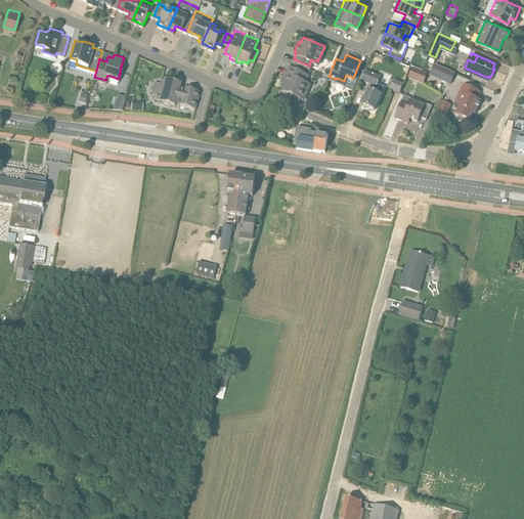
[(307,72),(289,63),(286,73),(289,74),(286,80),(285,80),(281,87),(282,87),(280,94),(290,98),(291,98),(292,96),(299,99),(307,80),(304,79),(307,72)]
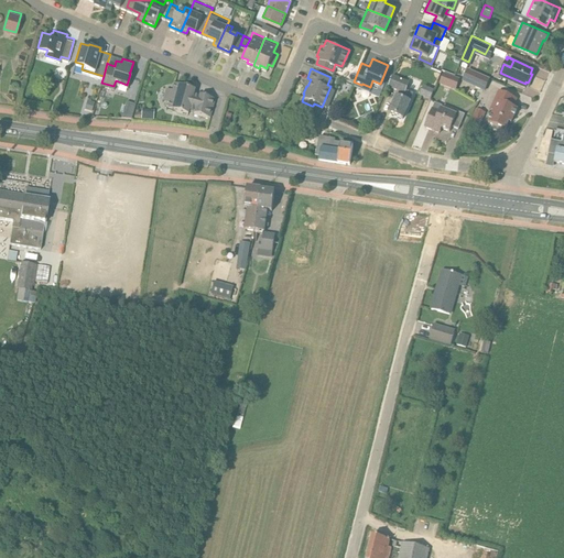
[(456,85),(459,76),(443,69),(440,79),(456,85)]
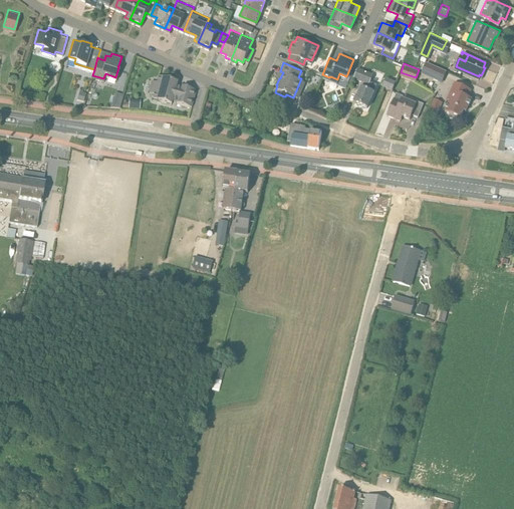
[(434,63),(429,73),(442,78),(446,69),(434,63)]
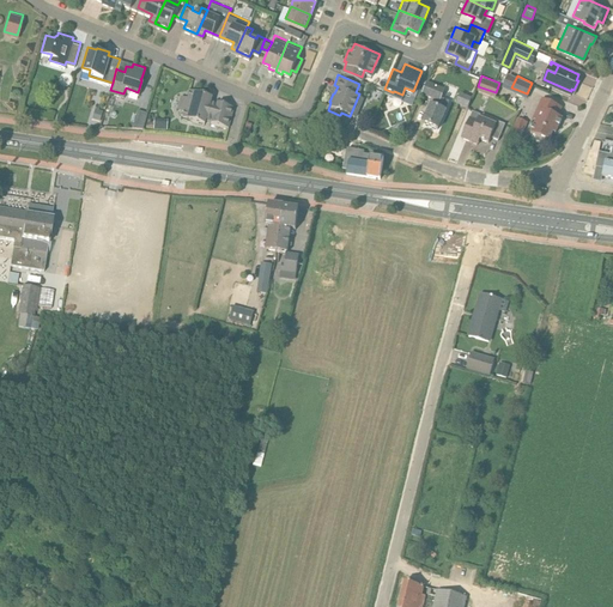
[(449,97),(442,93),(445,86),(426,78),(422,89),(435,95),(431,101),(423,117),(438,125),(445,107),(449,97)]
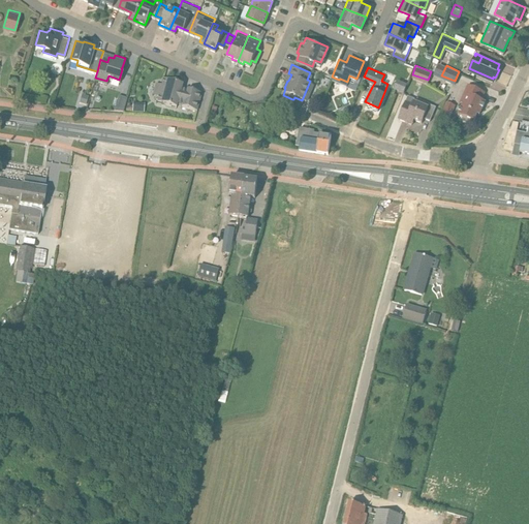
[(196,108),(201,89),(187,85),(186,88),(181,87),(182,81),(163,75),(161,82),(155,80),(152,91),(158,92),(156,98),(176,103),(177,98),(183,100),(182,103),(196,108)]
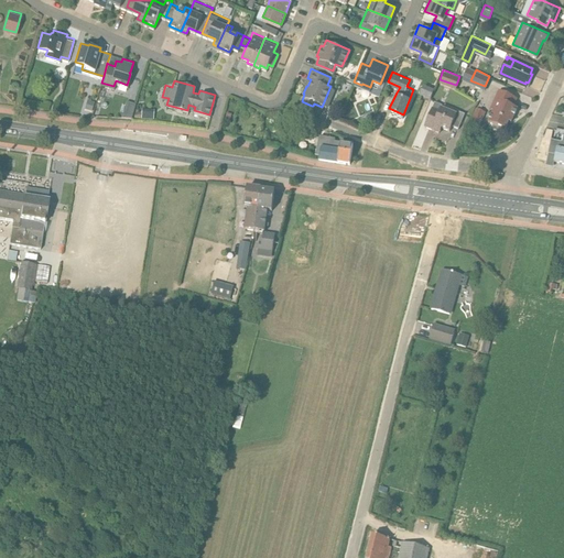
[(420,91),(430,95),(431,95),(434,87),(423,83),(420,91)]
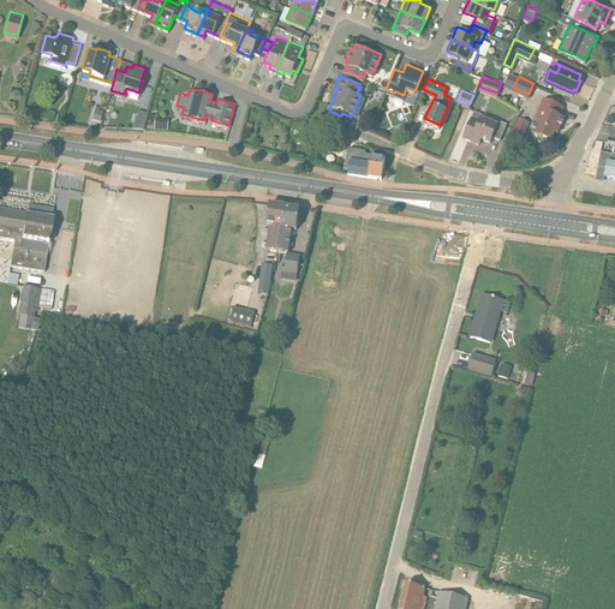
[(538,117),(532,129),(551,137),(556,124),(559,125),(563,114),(560,112),(563,103),(544,95),(535,114),(538,117)]
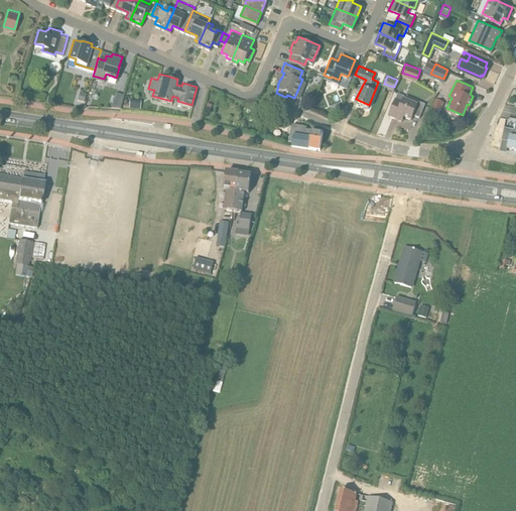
[(120,105),(124,92),(115,90),(111,105),(120,105)]
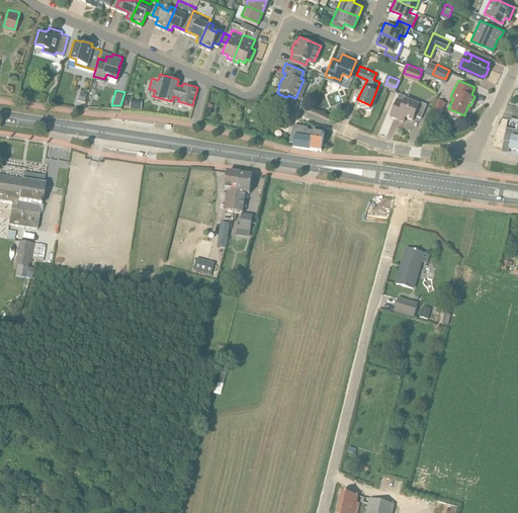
[(406,93),(400,90),(390,113),(400,117),(401,114),(405,115),(405,113),(413,117),(415,112),(421,115),(427,101),(420,98),(419,101),(405,96),(406,93)]
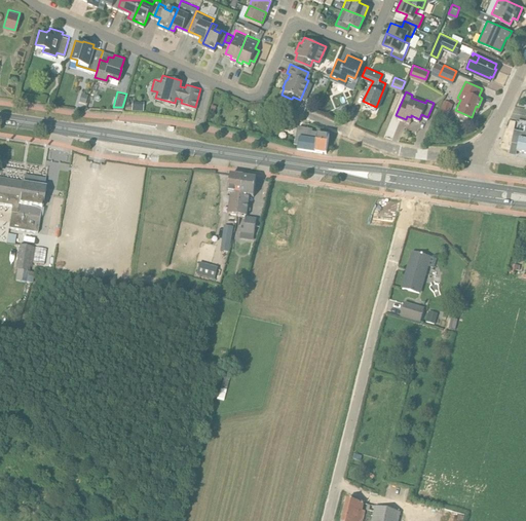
[(448,110),(452,102),(444,99),(441,106),(448,110)]
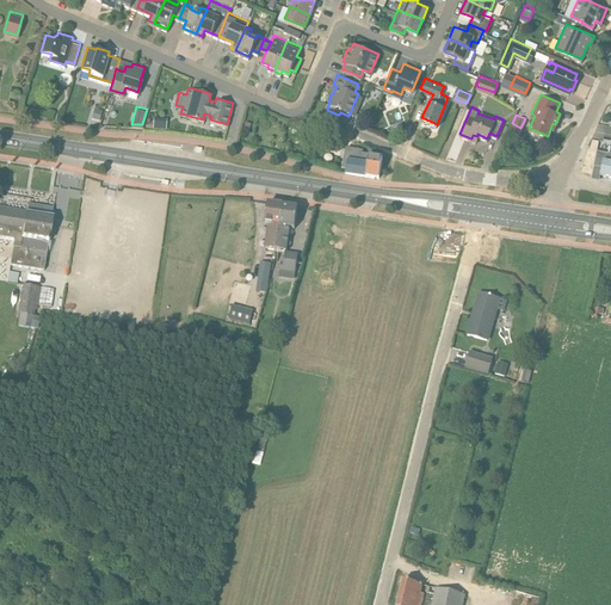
[(320,128),(346,140),(349,131),(322,119),(320,119),(318,127),(320,127),(320,128)]
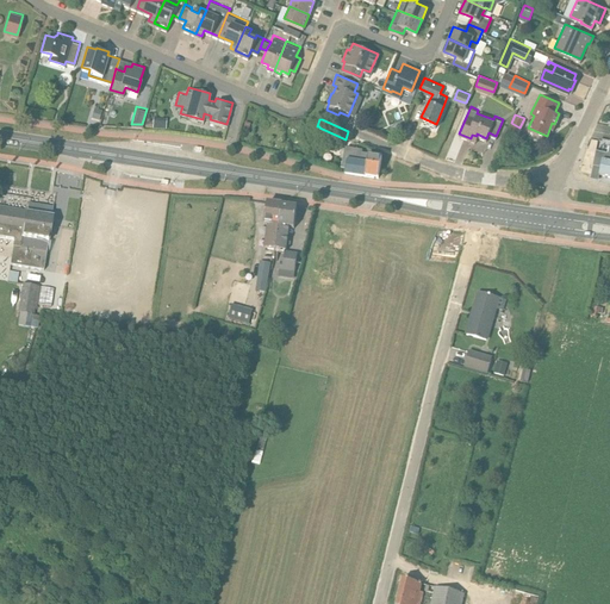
[(599,170),(609,172),(609,137),(608,149),(596,147),(593,162),(601,163),(599,170)]
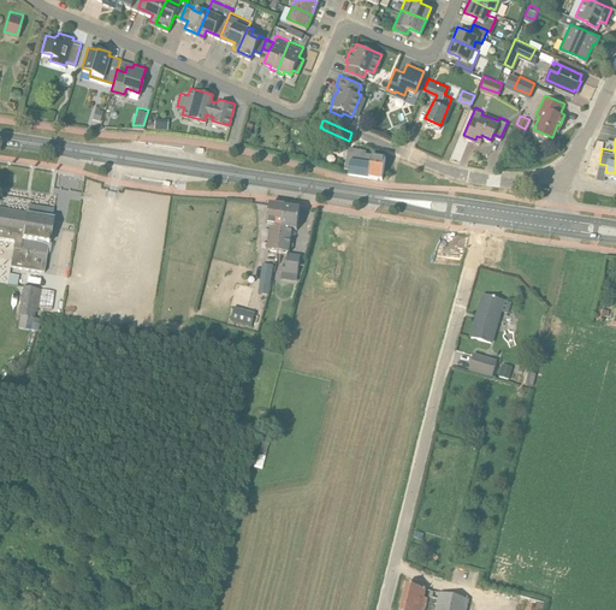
[(350,158),(349,167),(348,170),(383,176),(386,154),(365,150),(363,160),(350,158)]
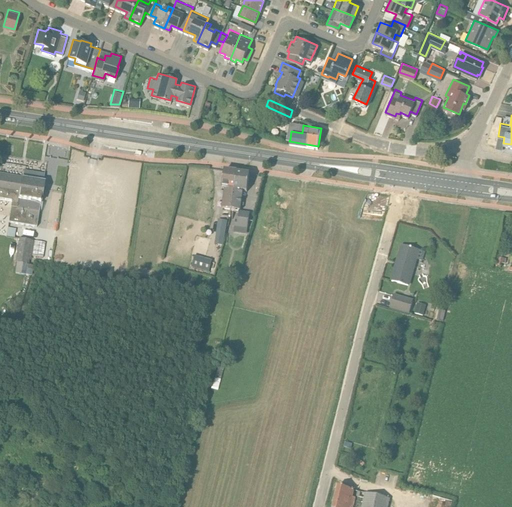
[(237,168),(224,166),(221,184),(225,185),(222,204),(231,206),(237,168)]
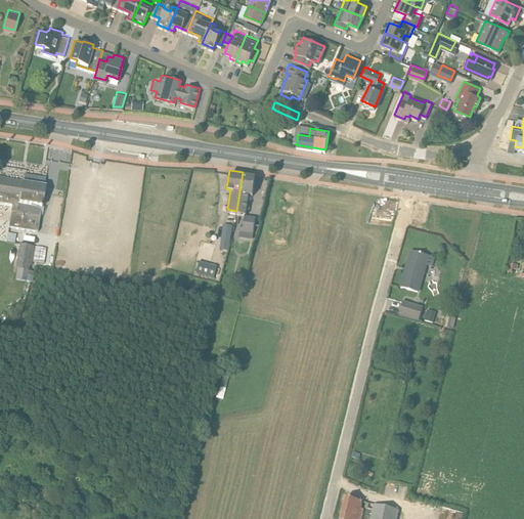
[(243,172),(236,211),(246,212),(249,191),(253,192),(255,174),(243,172)]
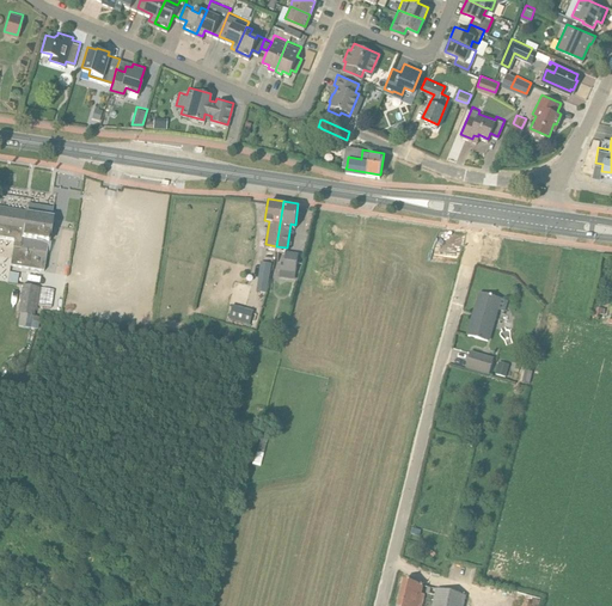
[(43,267),(46,258),(50,221),(51,216),(51,214),(25,209),(25,207),(20,206),(0,202),(0,233),(14,236),(10,261),(43,267)]
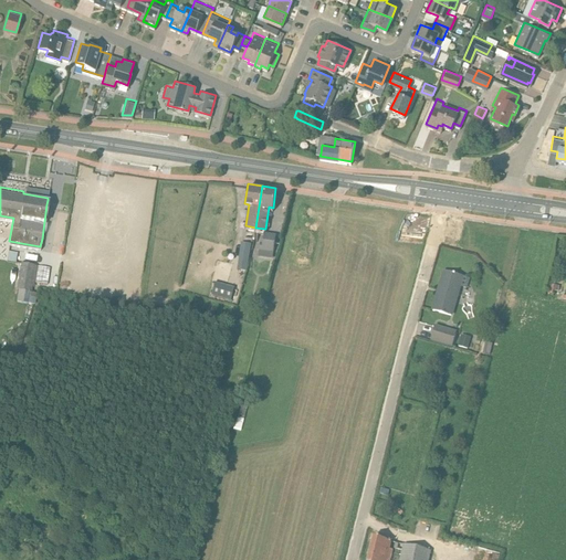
[(273,249),(276,231),(264,229),(263,239),(260,239),(259,246),(273,249)]
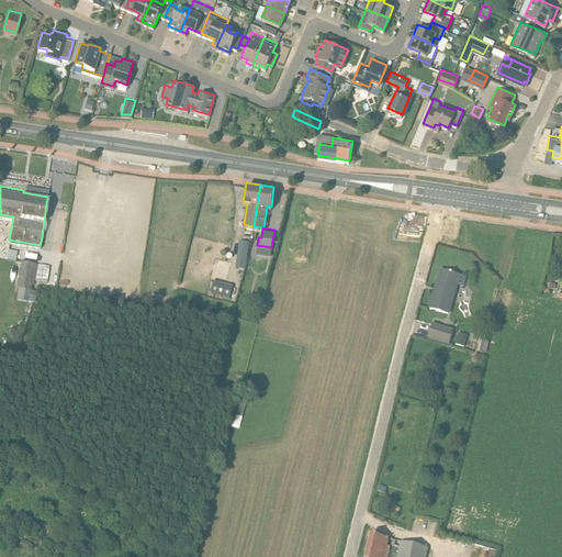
[(247,254),(249,240),(239,237),(237,252),(247,254)]
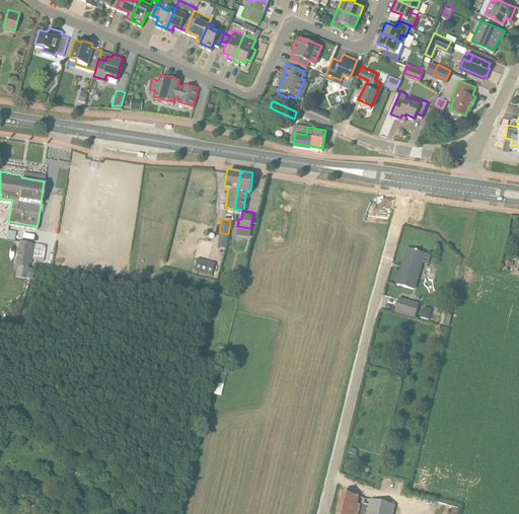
[(15,229),(8,227),(7,235),(14,236),(15,229)]
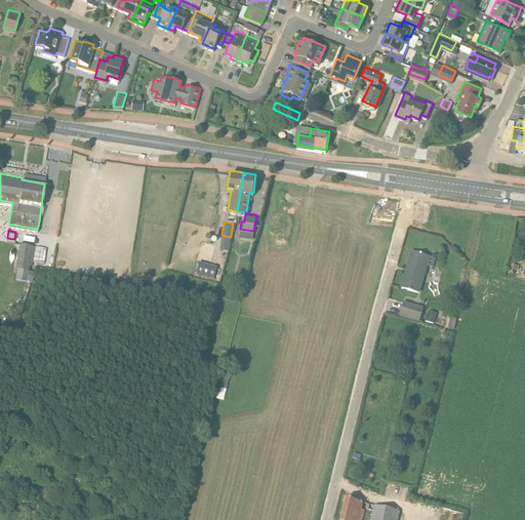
[(44,260),(46,245),(21,241),(16,265),(27,267),(29,267),(31,258),(44,260)]
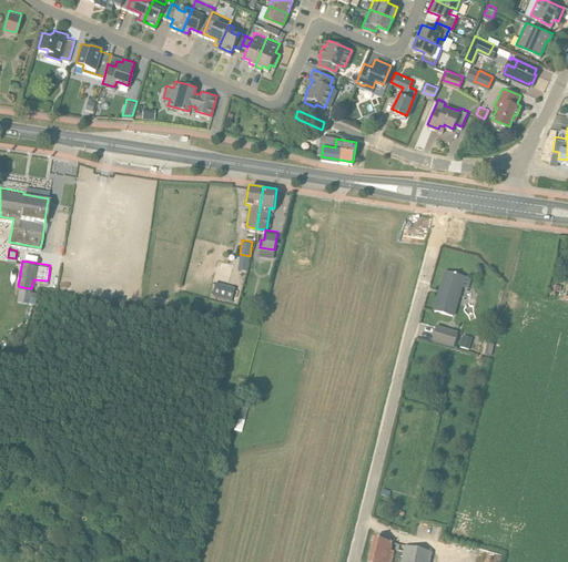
[(446,268),(434,307),(453,312),(462,283),(466,285),(469,274),(455,271),(446,268)]
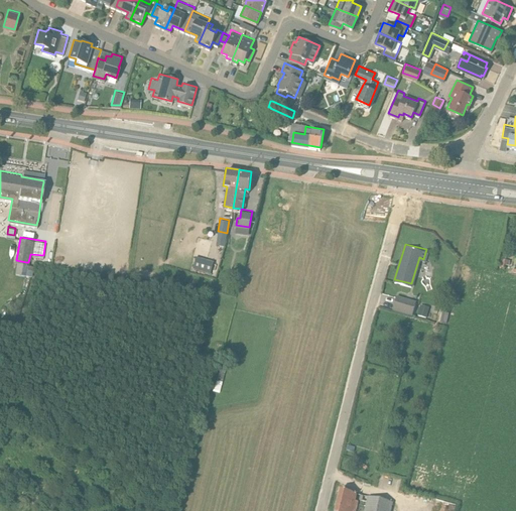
[(192,265),(211,270),(214,259),(196,254),(192,265)]
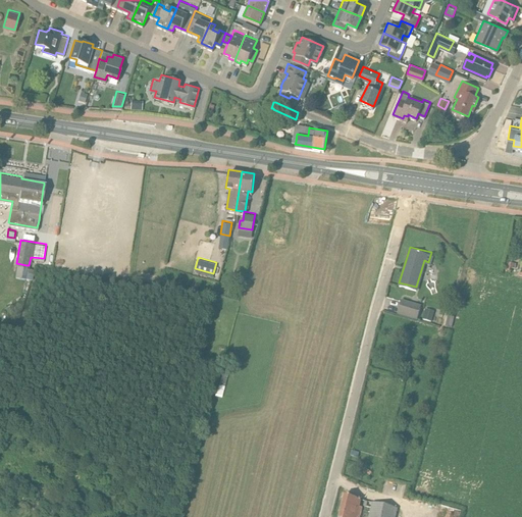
[(24,276),(27,265),(16,263),(15,274),(24,276)]
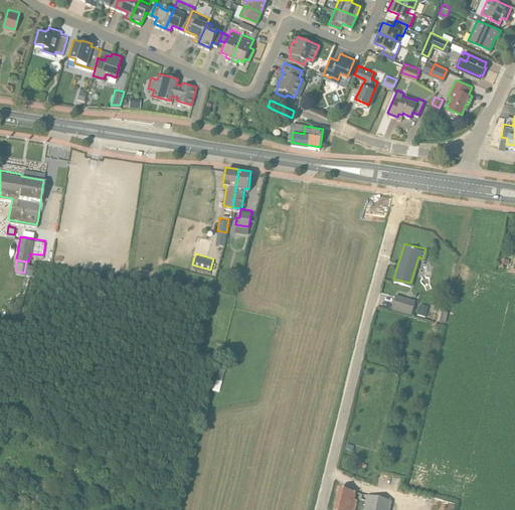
[(392,306),(411,311),(415,299),(396,293),(392,306)]
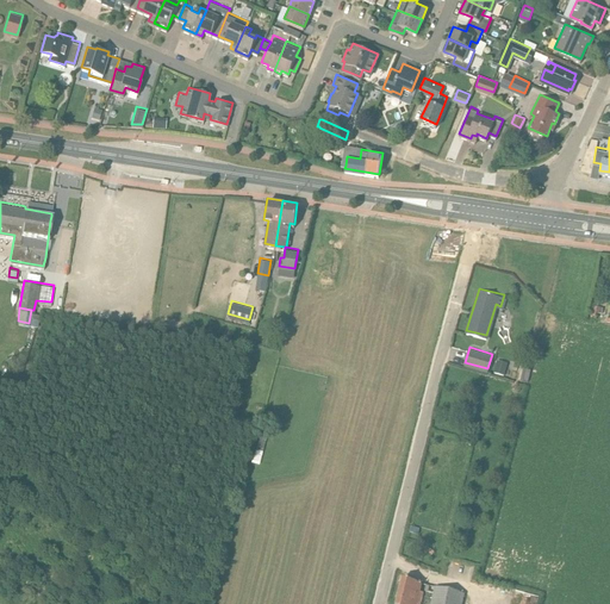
[(504,372),(508,360),(497,356),(493,368),(504,372)]
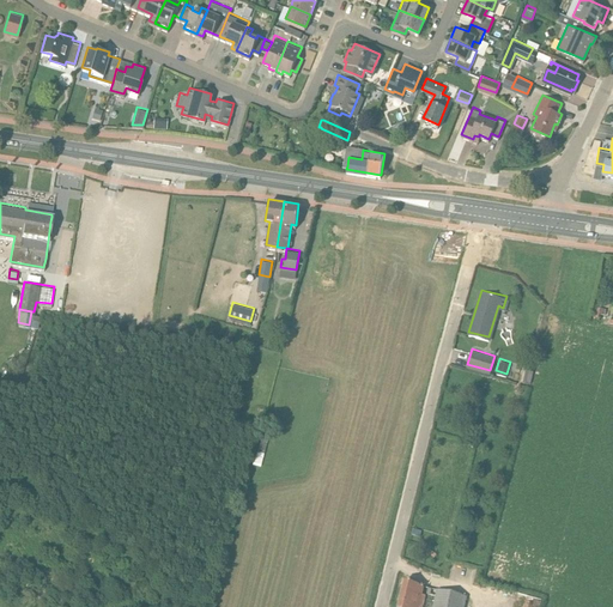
[(274,413),(267,411),(262,426),(271,429),(274,413)]
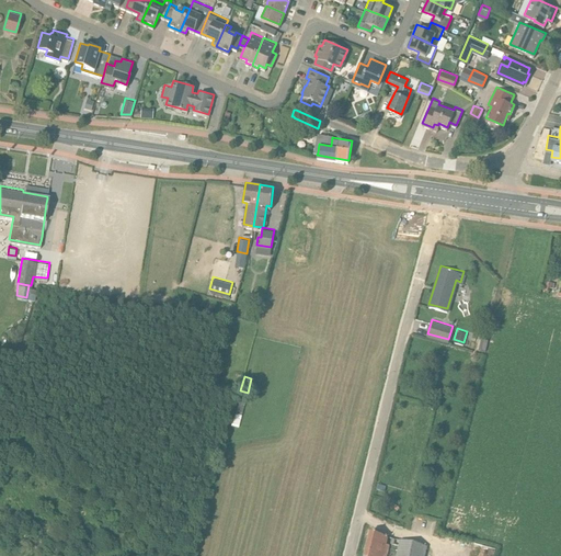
[(364,555),(386,555),(391,534),(370,530),(364,555)]
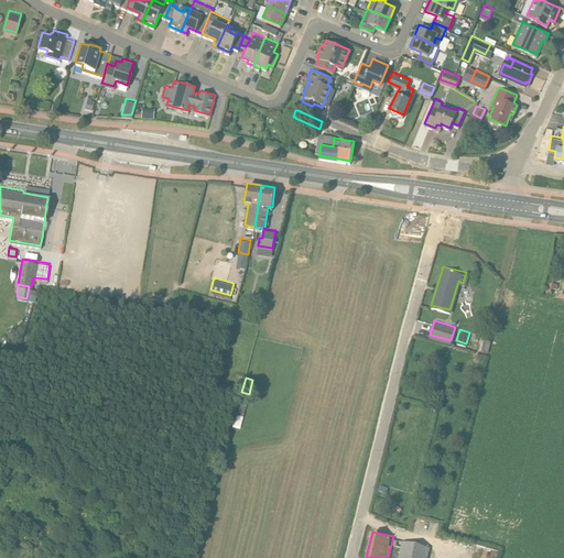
[(402,538),(397,557),(426,557),(429,547),(430,545),(402,538)]
